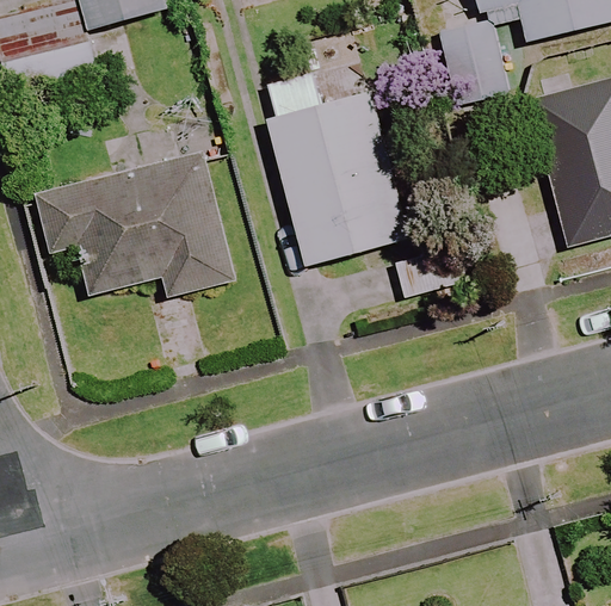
[(48,0),(0,13),(0,84),(7,107),(102,80),(88,31),(167,8),(164,0),(48,0)]
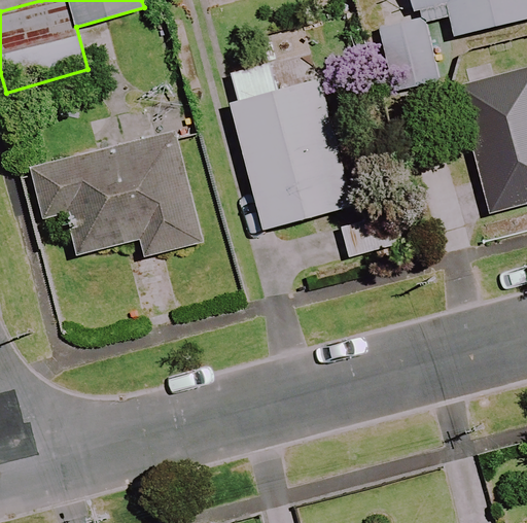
[(412,0),(417,21),(447,13),(453,36),(526,16),(526,0),(412,0)]
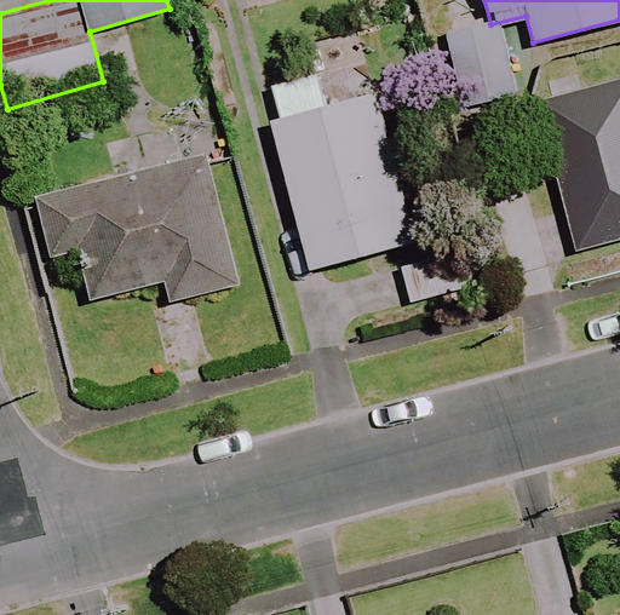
[(512,96),(498,23),(445,34),(458,105),(512,96)]
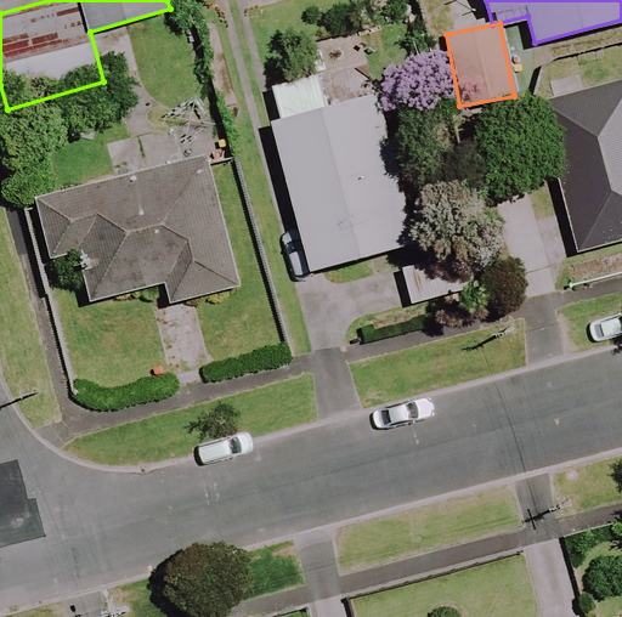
[(316,79),(271,91),(278,119),(270,122),(310,271),(413,243),(372,92),(323,106),(316,79)]
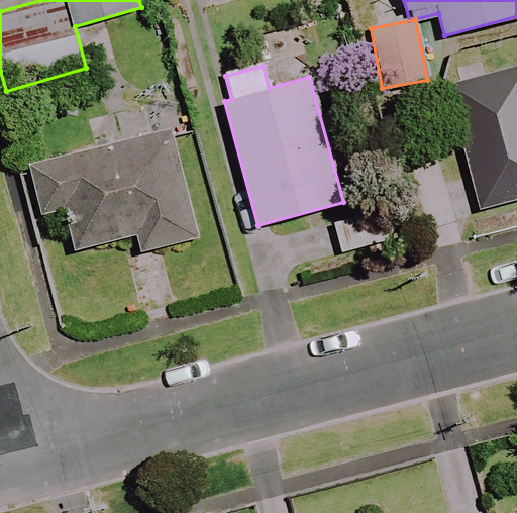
[(197,237),(172,129),(29,163),(41,214),(62,210),(72,253),(137,237),(140,251),(197,237)]
